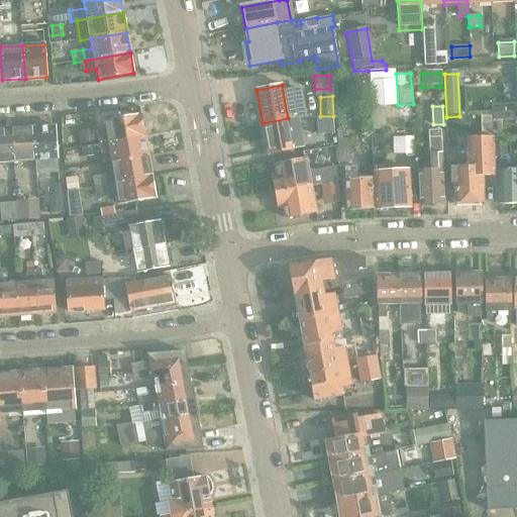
[(492,108),(492,115),(493,121),(505,120),(505,108),(492,108)]
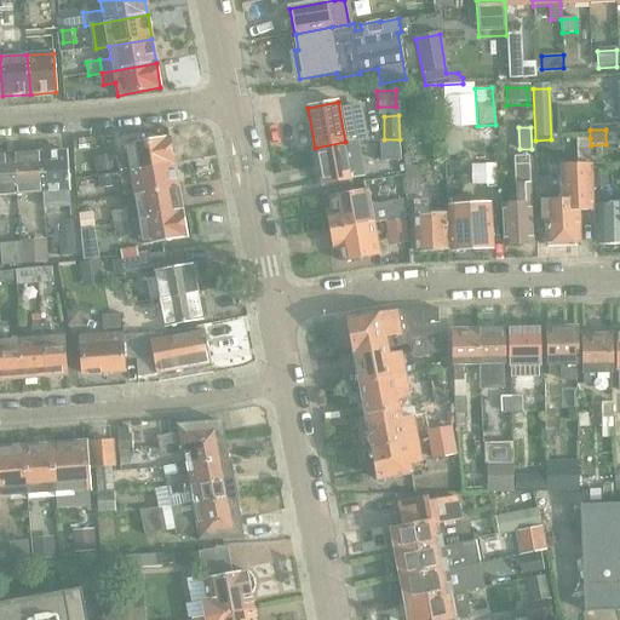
[(173,165),(170,138),(126,147),(128,159),(118,161),(120,173),(173,165)]
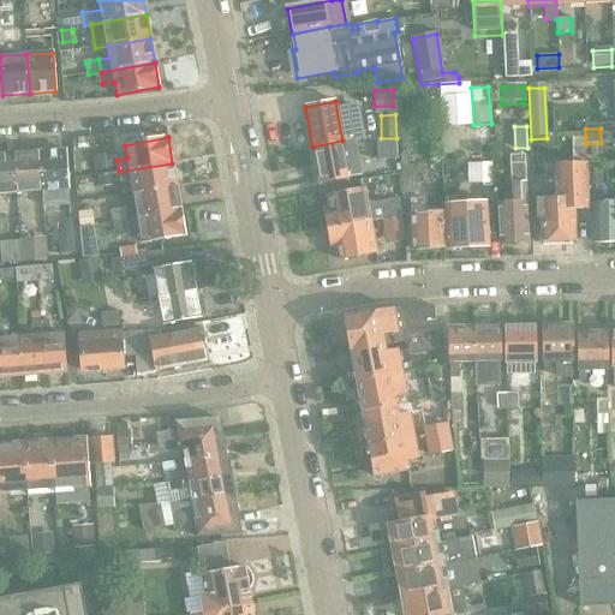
[(586,173),(586,144),(585,137),(573,137),(574,163),(556,163),(557,198),(536,199),(536,219),(541,219),(541,243),(543,243),(543,245),(573,244),(573,242),(575,242),(574,210),(587,209),(587,187),(586,173)]
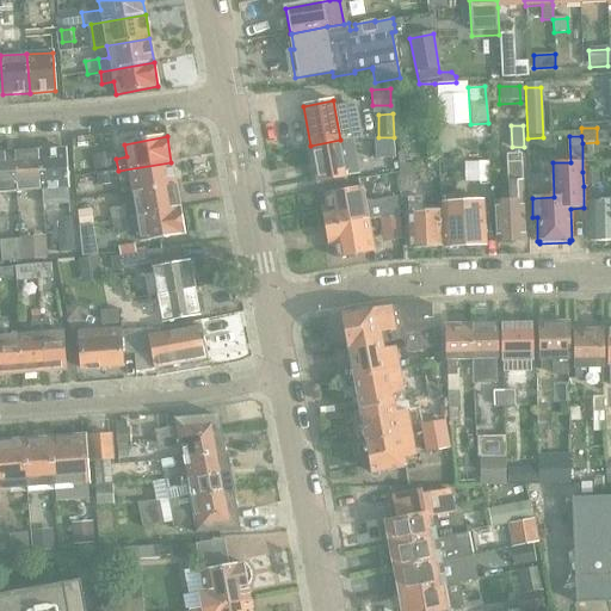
[(358,174),(351,139),(340,140),(310,146),(318,183),(358,174)]
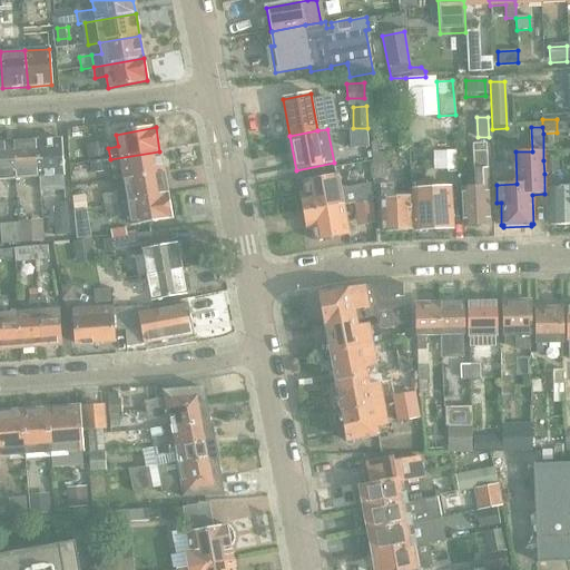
[(369,148),(366,130),(349,131),(351,149),(369,148)]
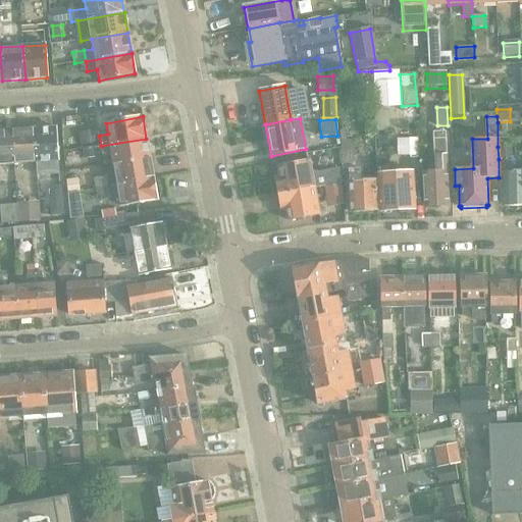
[(58,161),(56,127),(34,129),(36,162),(58,161)]
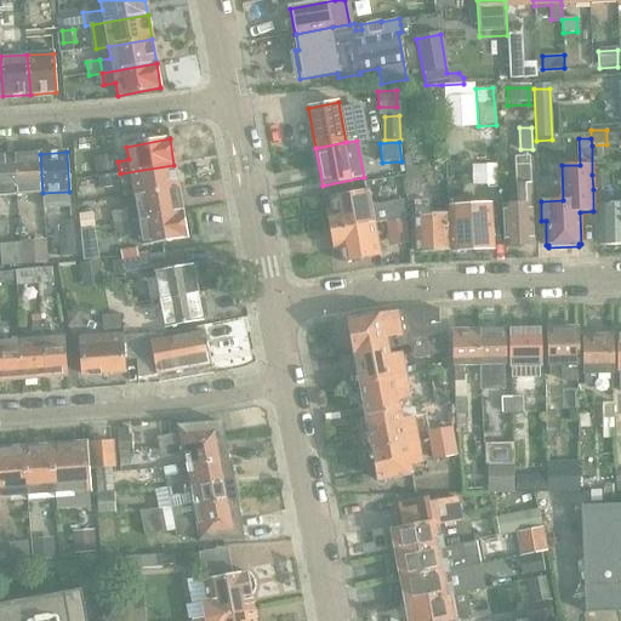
[(43,193),(40,154),(15,155),(17,195),(43,193)]
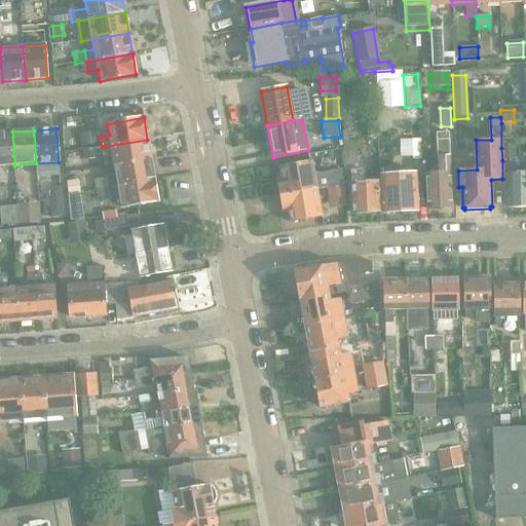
[(0,165),(14,165),(12,132),(0,133),(0,165)]
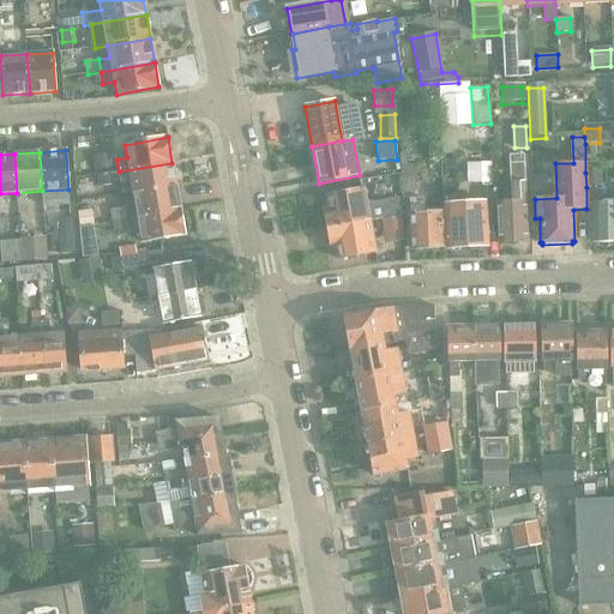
[(112,169),(108,154),(91,157),(95,173),(112,169)]
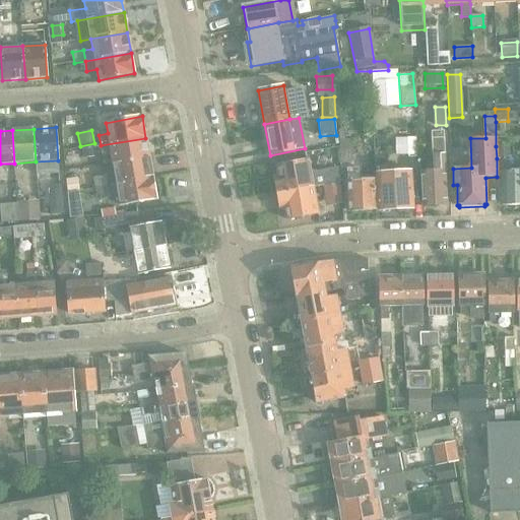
[(447,205),(443,132),(432,132),(434,171),(420,171),(423,206),(426,206),(429,208),(434,208),(436,205),(447,205)]
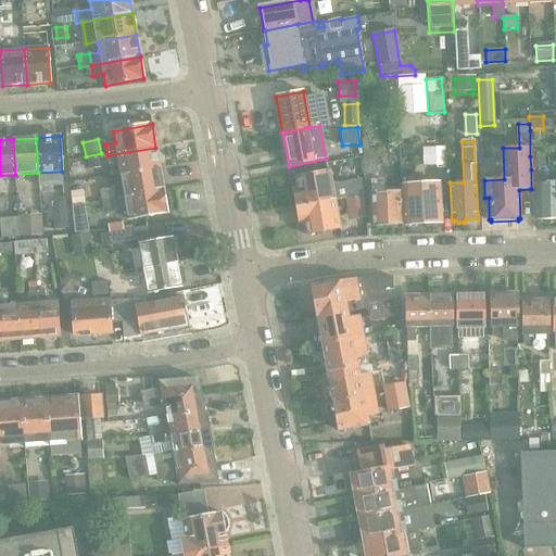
[(160,169),(155,148),(108,155),(109,166),(118,165),(121,176),(160,169)]
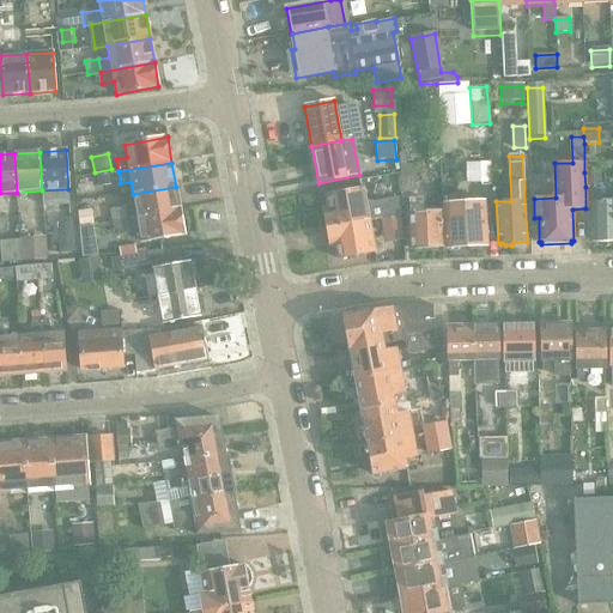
[(407,165),(400,165),(401,193),(414,193),(414,165),(407,165)]
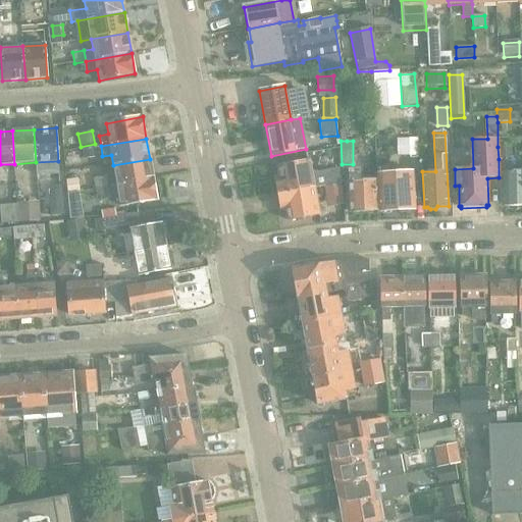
[(99,157),(97,147),(81,150),(83,160),(99,157)]
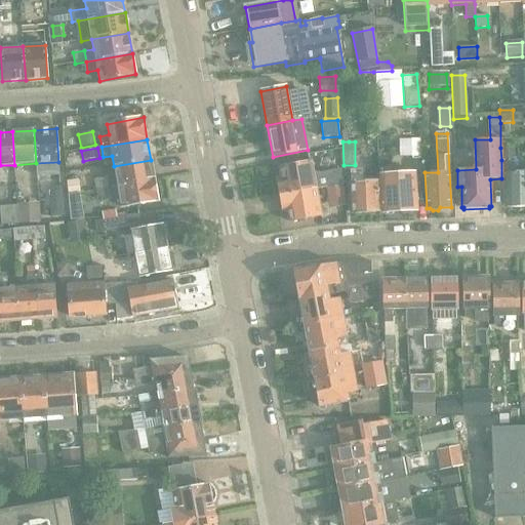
[(514,148),(500,148),(501,160),(515,160),(514,148)]
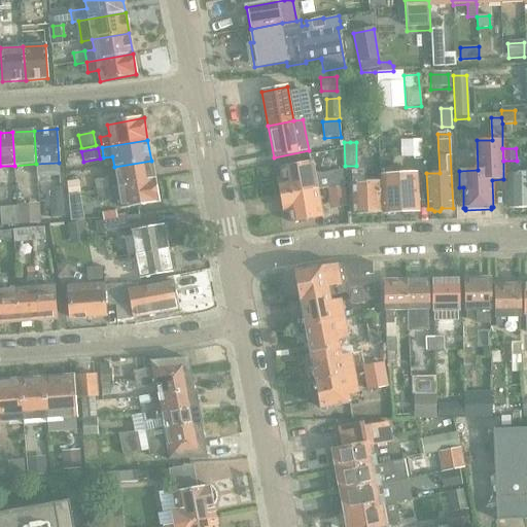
[(154,181),(151,161),(114,167),(116,176),(107,178),(109,188),(154,181)]
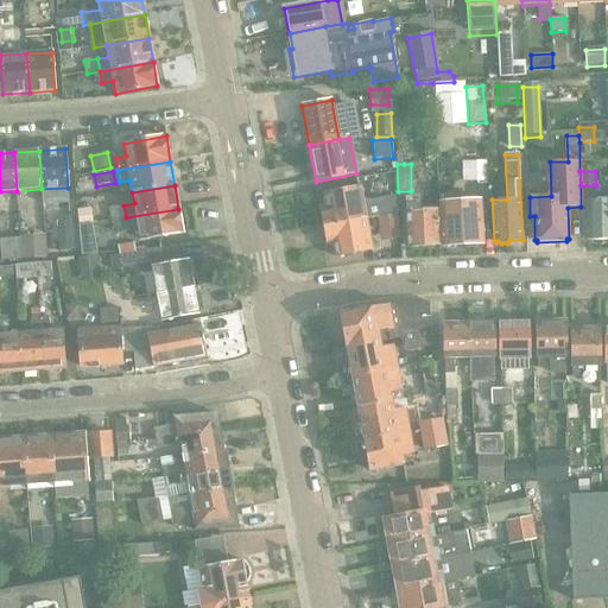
[(366,220),(360,188),(323,195),(325,208),(321,209),(324,228),(366,220)]
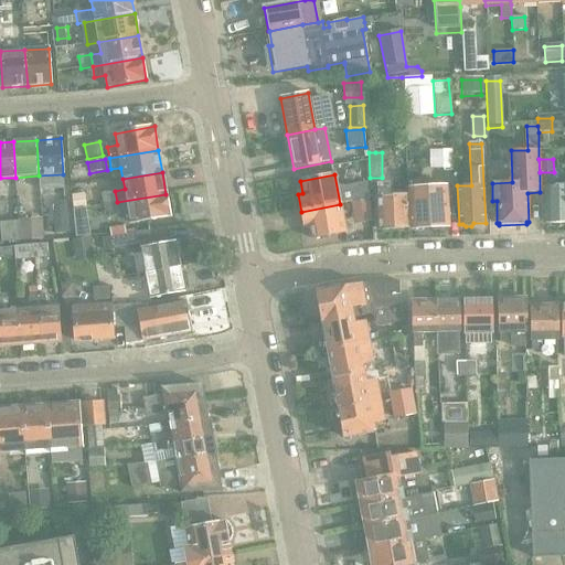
[(411,228),(409,194),(391,195),(390,182),(376,183),(379,231),(411,228)]
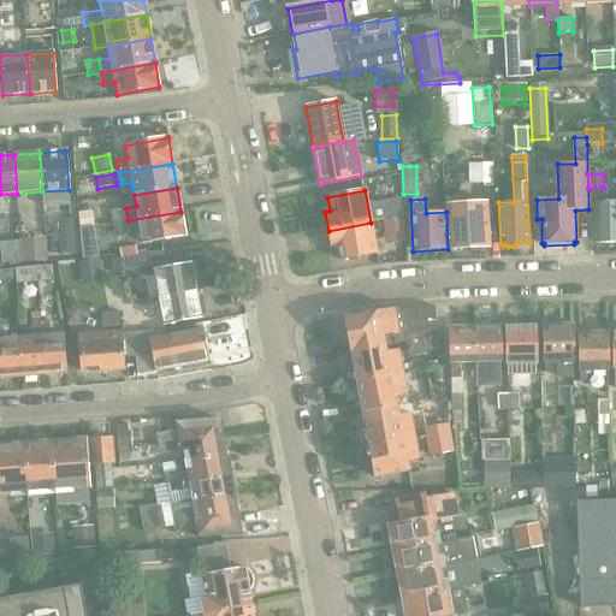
[(615,243),(615,202),(594,203),(597,244),(615,243)]
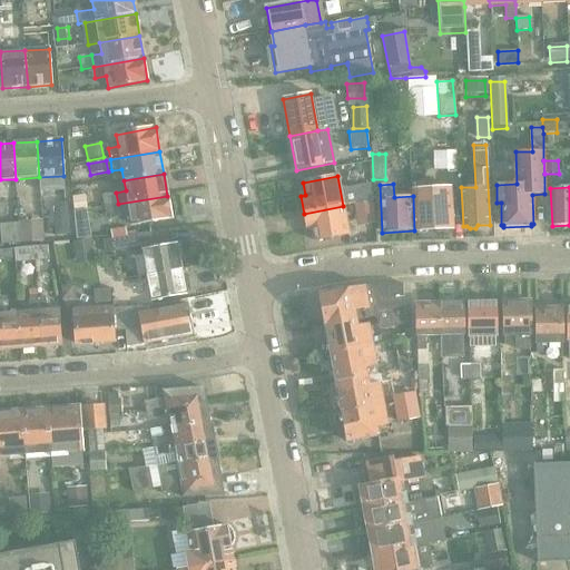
[(453,228),(451,188),(412,190),(413,196),(414,231),(453,228)]
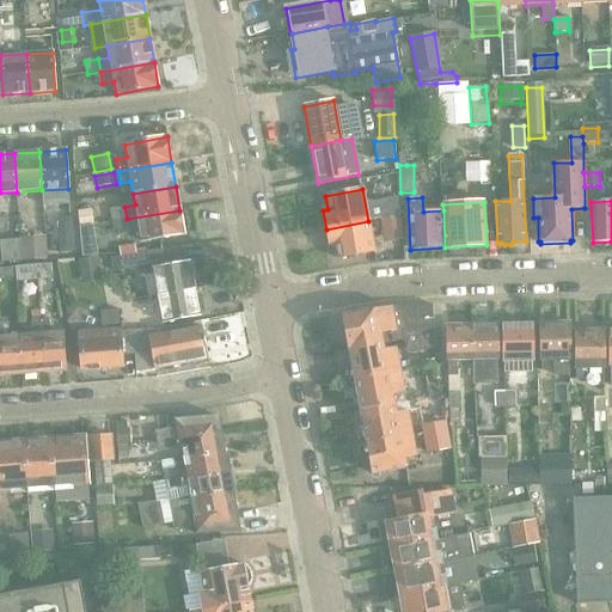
[(91,209),(78,212),(79,225),(92,224),(91,209)]
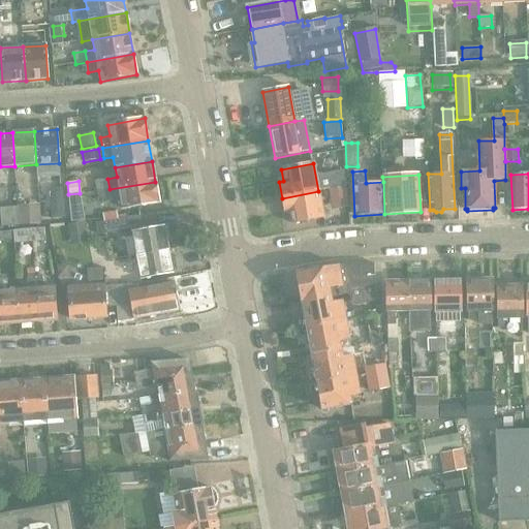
[(159,203),(155,182),(110,189),(111,199),(120,198),(122,209),(159,203)]
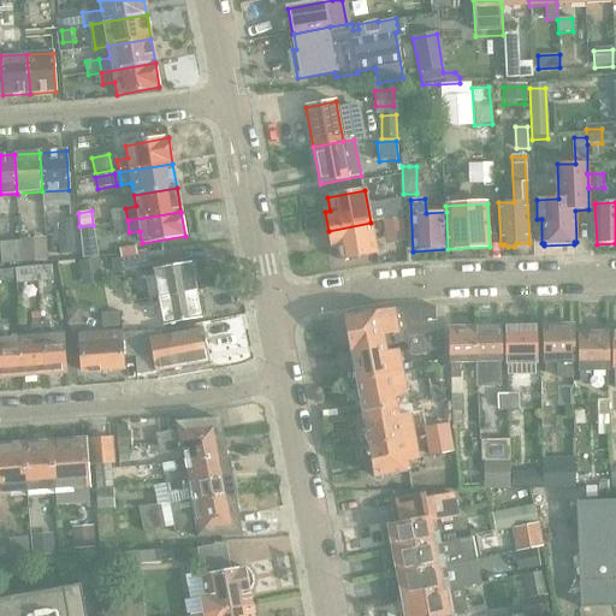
[(403,236),(402,217),(386,220),(389,238),(403,236)]
